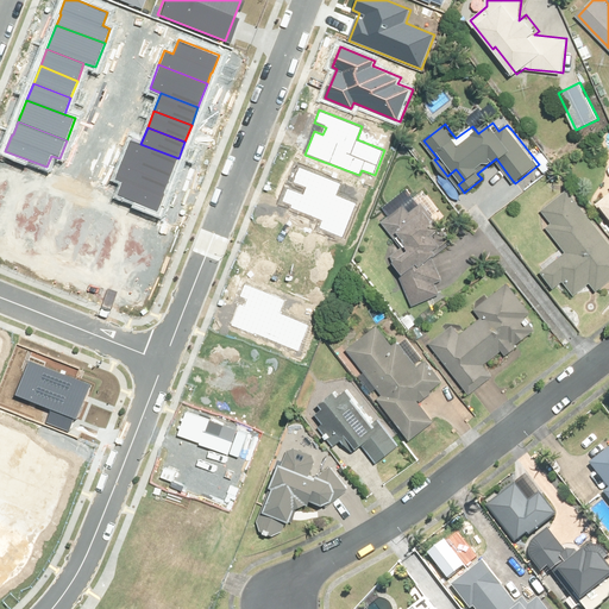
[(120,162),(170,181),(179,158),(140,144),(130,140),(120,162)]
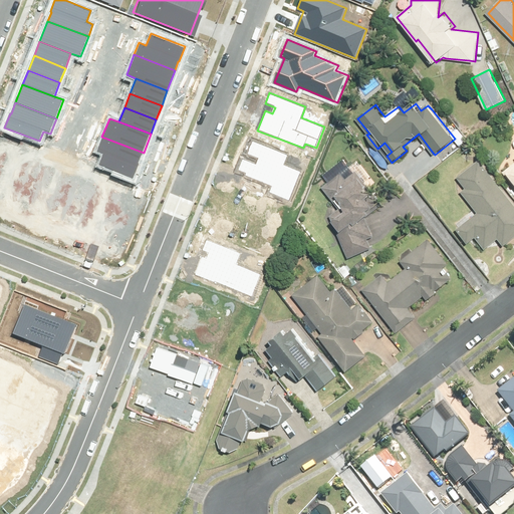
[(99,165),(135,178),(140,164),(144,153),(101,137),(96,152),(103,155),(99,165)]
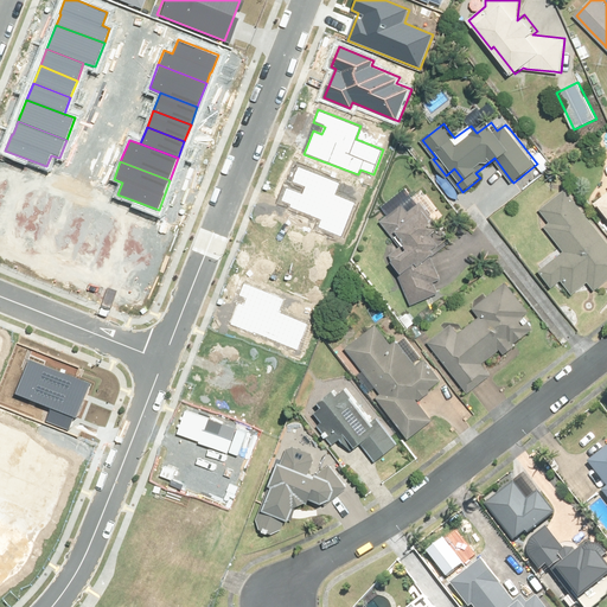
[(287,187),(282,200),(323,218),(319,228),(342,237),(356,204),(337,196),(342,184),(298,165),(291,181),(305,187),(302,193),(287,187)]
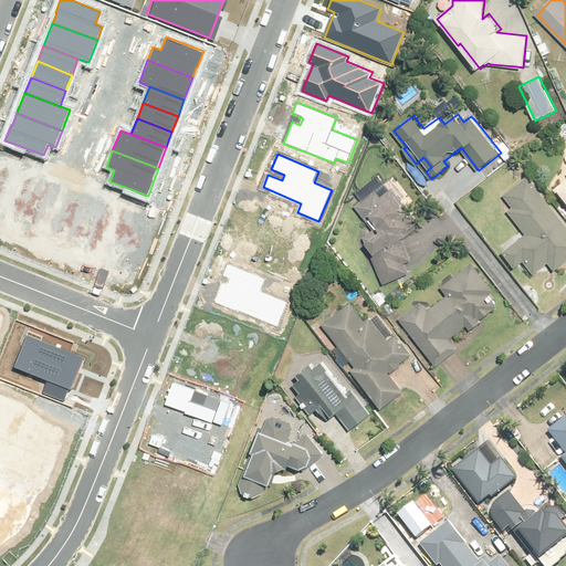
[(511,163),(516,168),(524,161),(520,156),(511,163)]
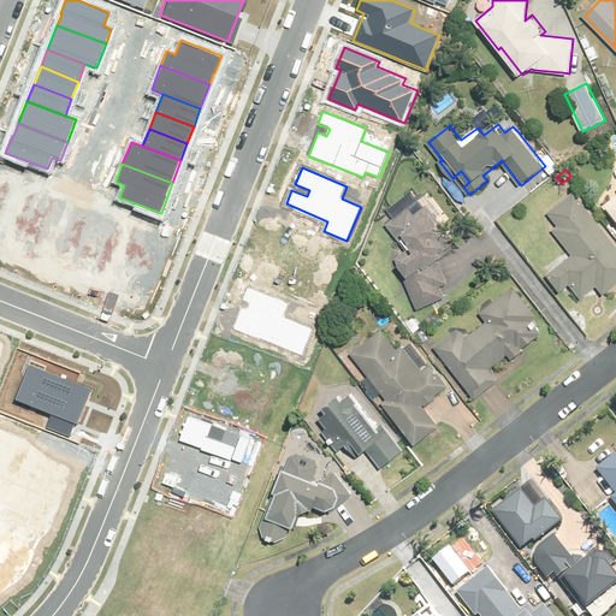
[(608,292),(615,285),(615,242),(576,191),(573,194),(569,196),(550,213),(560,225),(555,230),(574,255),(551,273),(549,274),(562,291),(564,290),(573,284),(584,298),(586,296),(598,286),(605,295),(608,292)]
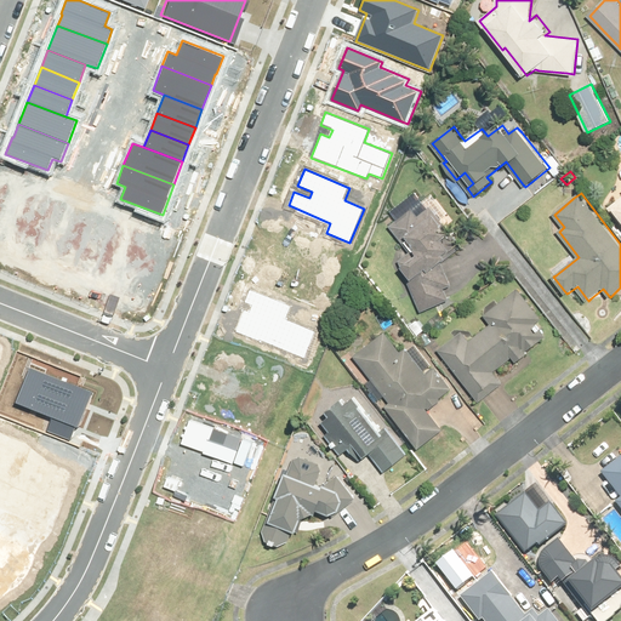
[(620,198),(609,209),(620,223),(620,198)]
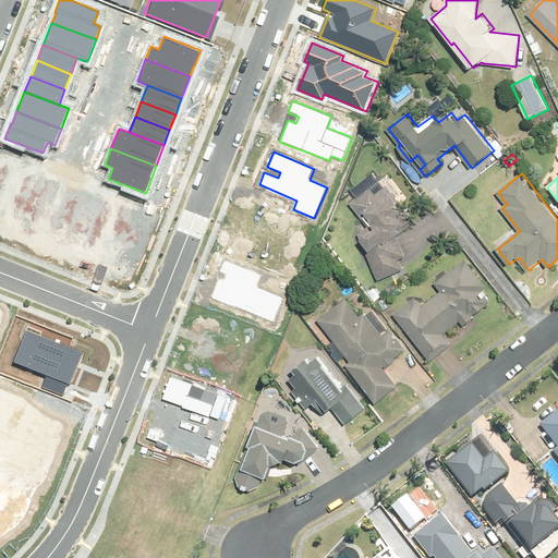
[(407,210),(401,203),(388,185),(376,194),(372,187),(358,198),(352,204),(370,227),(360,234),(371,259),(373,264),(379,280),(404,269),(403,267),(400,259),(407,256),(398,237),(416,222),(407,210)]
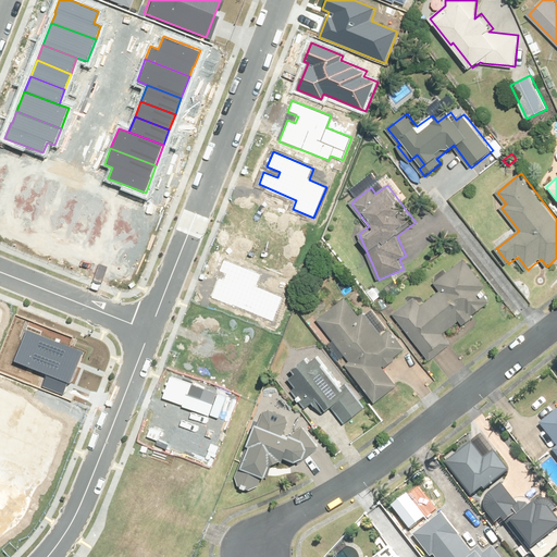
[(465,324),(474,317),(492,302),(481,289),(486,286),(466,259),(435,282),(442,291),(426,304),(422,306),(416,297),(408,304),(394,313),(400,321),(397,324),(403,331),(406,329),(431,361),(434,359),(452,345),(448,341),(444,334),(461,320),(465,324)]
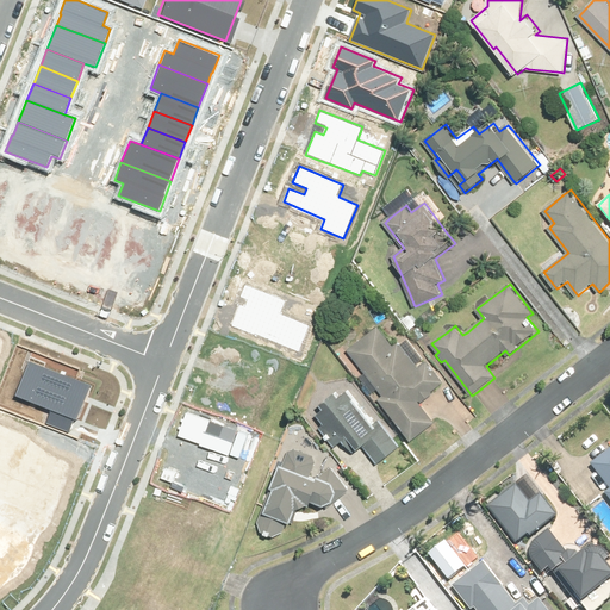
[(238,306),(231,324),(302,352),(311,327),(281,315),(286,302),(246,285),(241,297),(247,300),(243,309),(238,306)]
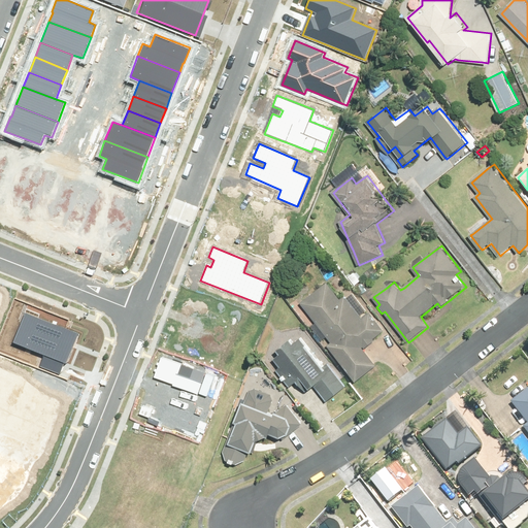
[(292,263),(298,266),(301,260),(295,257),(292,263)]
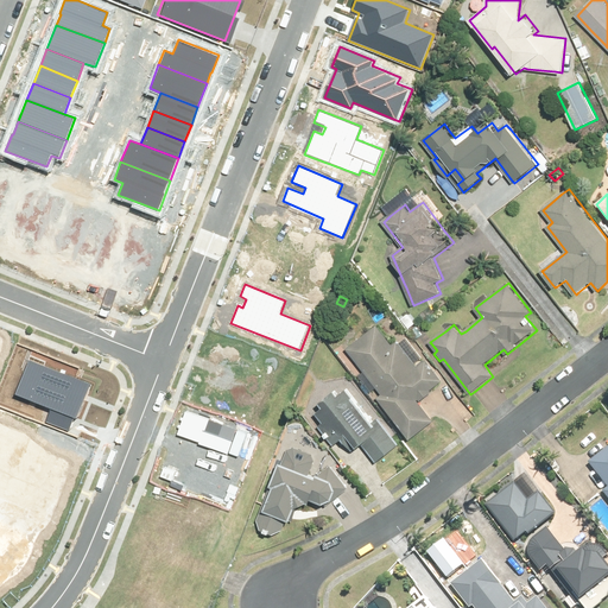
[(431,390),(444,380),(428,360),(419,367),(417,363),(423,358),(407,337),(400,343),(399,341),(393,346),(378,325),(358,342),(348,349),(358,361),(384,394),(379,398),(412,441),(436,422),(431,416),(419,400),(420,399),(422,400),(434,392),(431,390)]
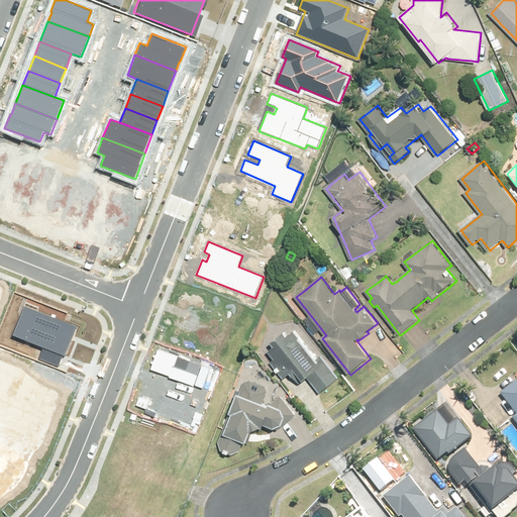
[(350,281),(355,288),(359,285),(354,278),(350,281)]
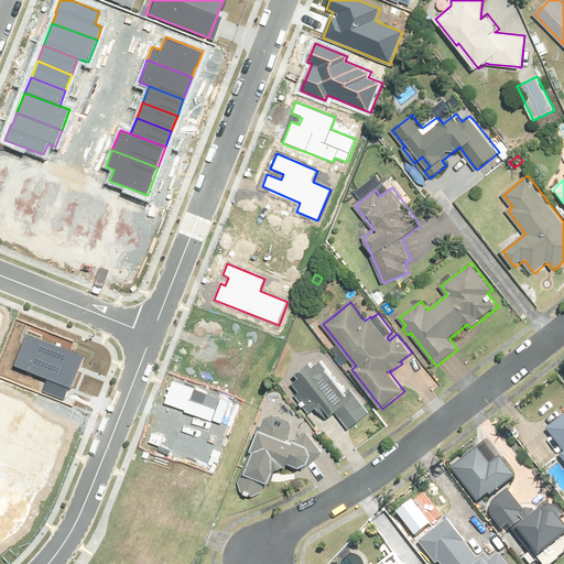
[(26,337),(15,366),(47,379),(43,389),(66,399),(83,359),(26,337)]
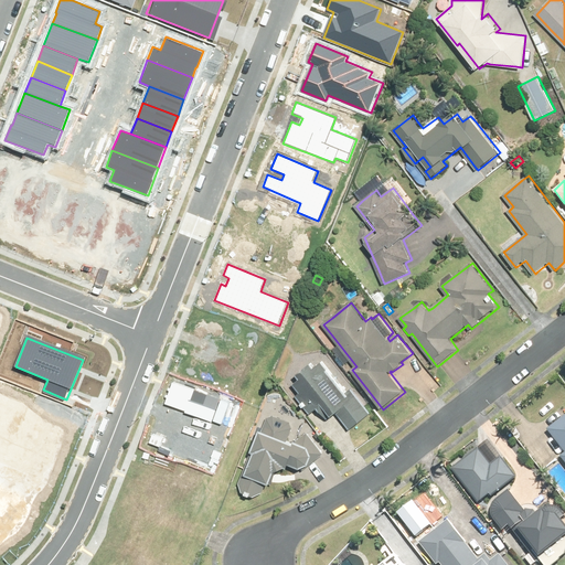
[(349,393),(347,391),(323,362),(317,368),(313,363),(299,375),(301,377),(295,383),(302,393),(297,396),(309,412),(312,415),(320,408),(329,419),(333,415),(336,417),(339,415),(351,430),(373,413),(353,388),(349,393)]
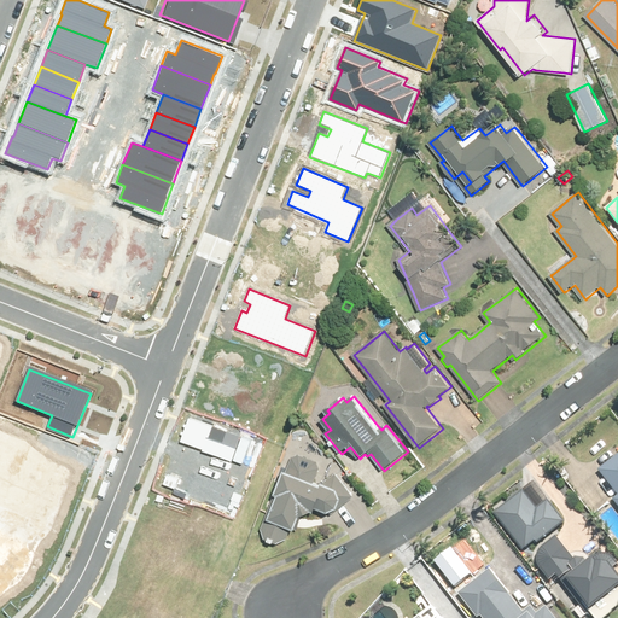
[(316,512),(318,513),(320,508),(334,514),(356,496),(338,474),(324,485),(316,482),(321,467),(319,461),(301,454),(293,458),(279,495),(277,495),(270,513),(263,530),(268,540),(280,544),(289,541),(293,529),(299,531),(301,528),(305,518),(316,512)]
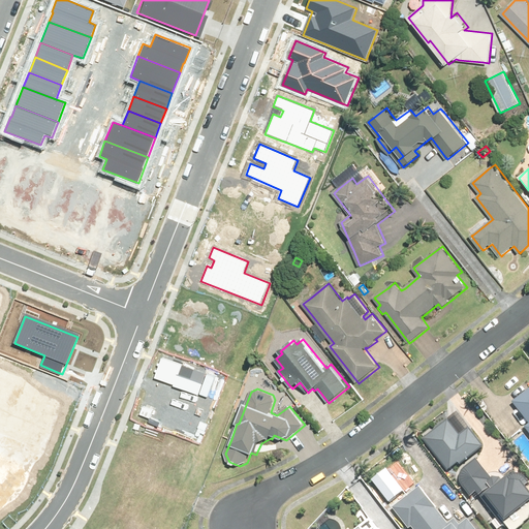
[(528,391),(514,402),(528,422),(528,426),(527,428),(528,431),(528,391)]
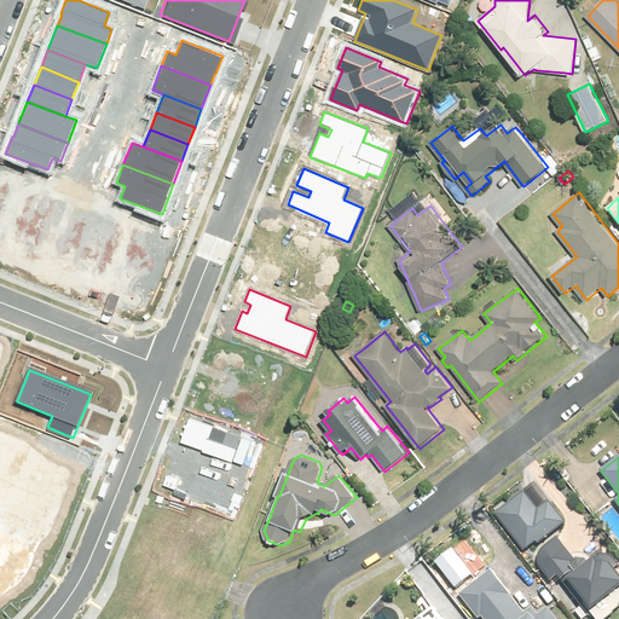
[(497,513),(526,548),(537,538),(539,541),(566,520),(550,501),(539,509),(524,491),(497,513)]
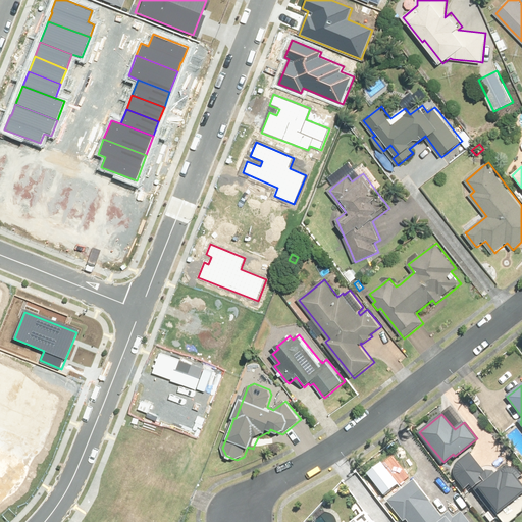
[(521,480),(521,479),(521,478),(521,473),(521,472),(518,470),(515,469),(513,468),(510,468),(507,469),(502,473),(499,470),(494,468),(490,467),(486,467),(483,469),(471,454),(459,463),(457,466),(456,469),(455,472),(456,475),(457,478),(467,491),(473,486),(490,510),(498,519),(500,517),(503,521),(515,521),(520,519),(518,518),(511,509),(521,500),(521,480)]
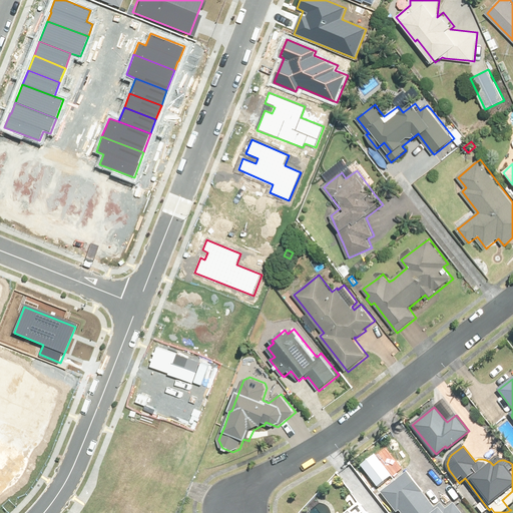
[(462,512),(455,504),(448,510),(443,504),(437,509),(408,473),(382,493),(397,512),(399,512),(401,512),(402,512),(462,512)]
